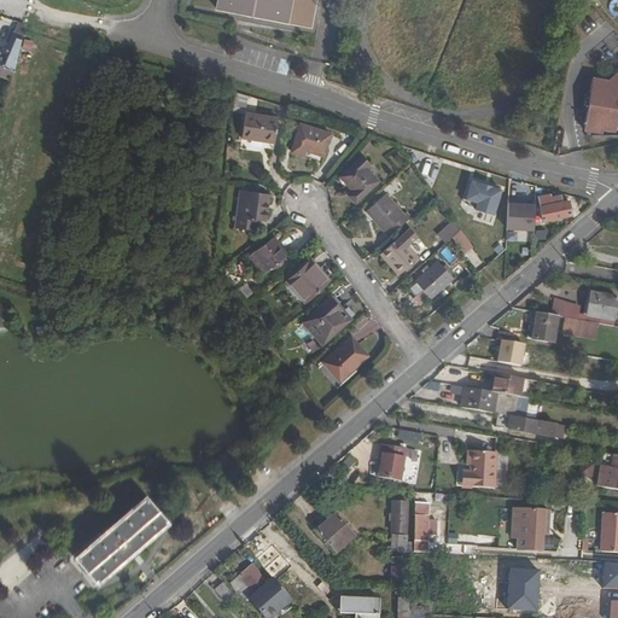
[(215,0),(214,7),(308,25),(313,0),(215,0)]
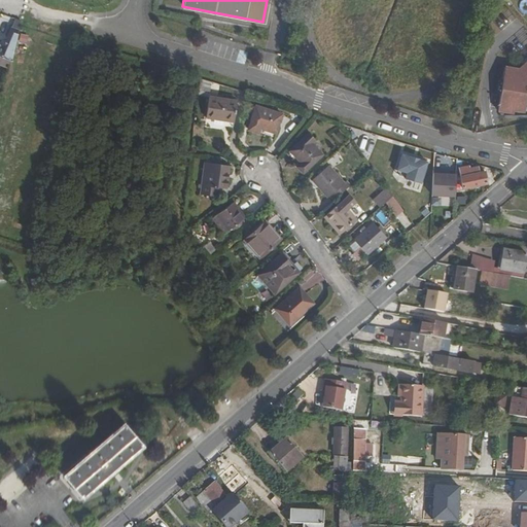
[(8,25),(0,46),(0,54),(9,59),(16,28),(8,25)]
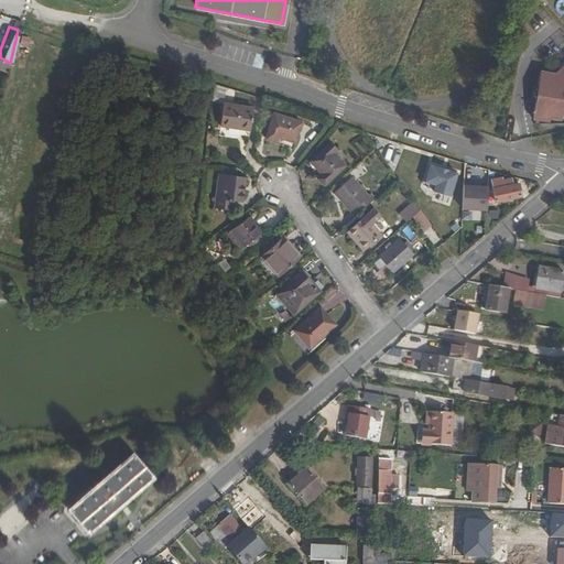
[(538,66),(530,114),(545,117),(546,114),(557,116),(561,96),(563,93),(563,60),(553,69),(538,66)]
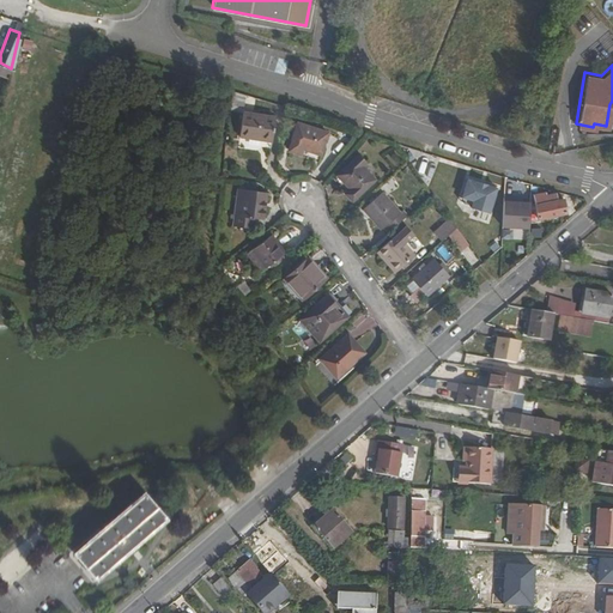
[(271,135),(273,113),(241,109),(238,132),(271,135)]
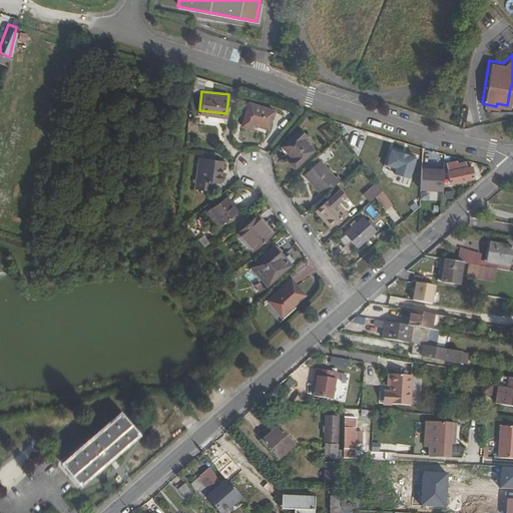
[(277,107),(252,100),(245,123),(255,125),(257,120),(272,125),(277,107)]
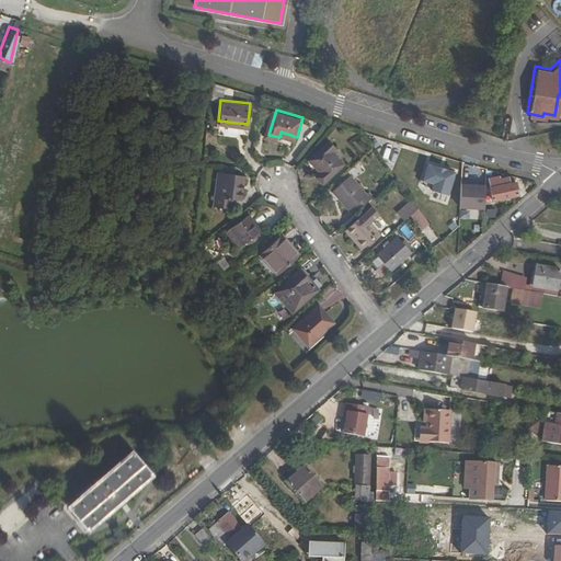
[(319,179),(341,160),(330,147),(333,144),(328,136),(306,155),(318,169),(313,172),(319,179)]
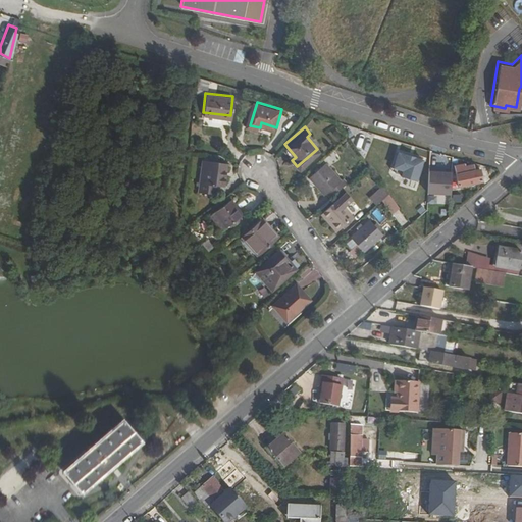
[(422,161),(399,154),(394,168),(404,171),(402,177),(416,181),(422,161)]
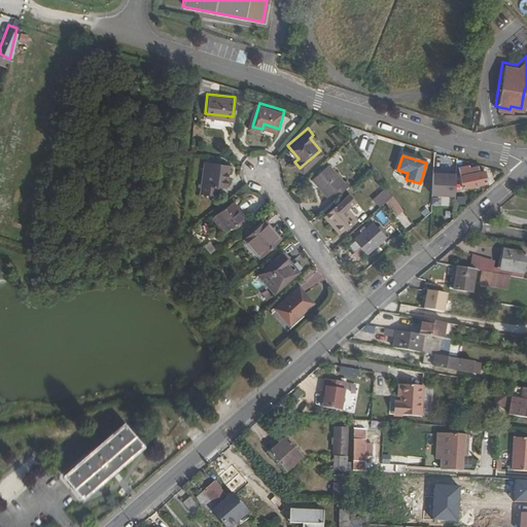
[(209,184),(212,160),(201,159),(198,182),(209,184)]
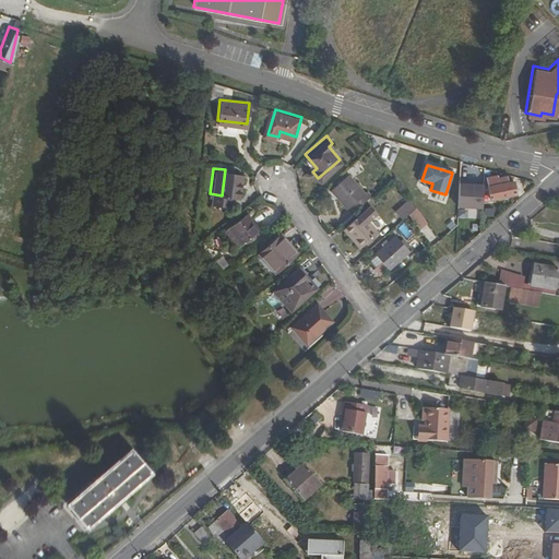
[(345,199),(353,209),(370,192),(363,183),(359,186),(344,168),(326,183),(342,201),(345,199)]
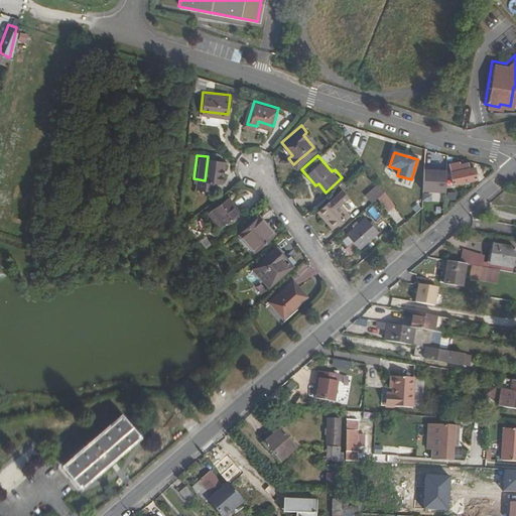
[(194,178),(191,188),(214,190),(215,181),(222,182),(225,158),(208,156),(205,180),(194,178)]
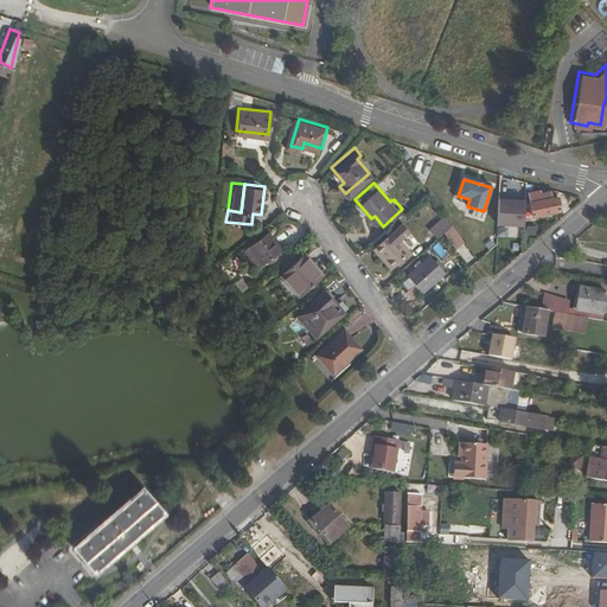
[(526,192),(530,212),(560,206),(557,193),(550,195),(548,187),(526,192)]
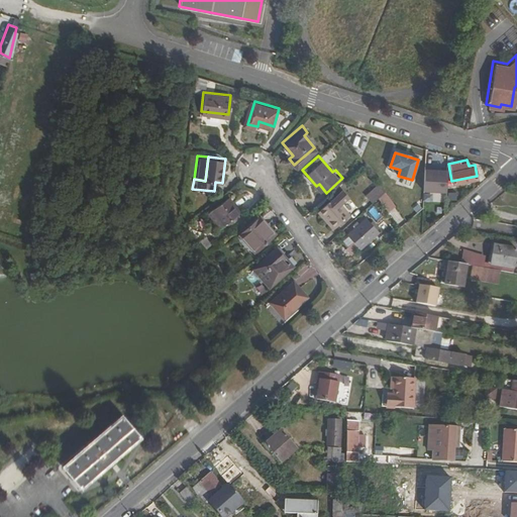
[(447,172),(424,171),(423,194),(445,195),(447,172)]
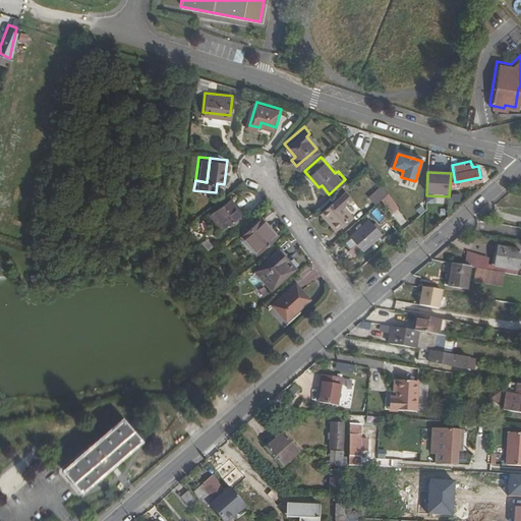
[(367,195),(373,203),(387,190),(381,183),(367,195)]
